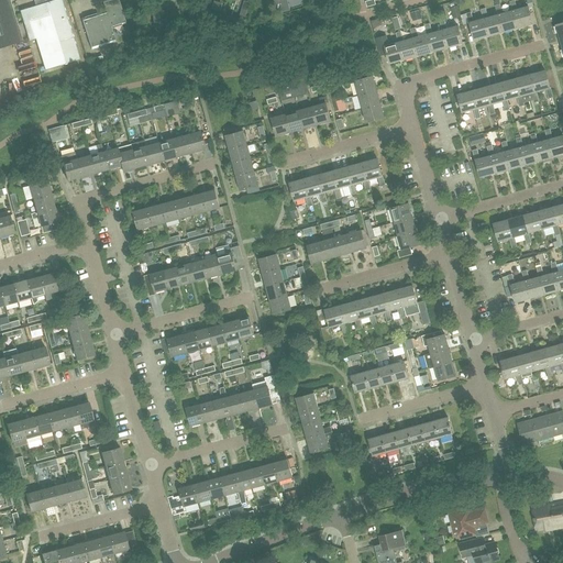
[(0,0),(0,47),(22,42),(9,0),(0,0)]
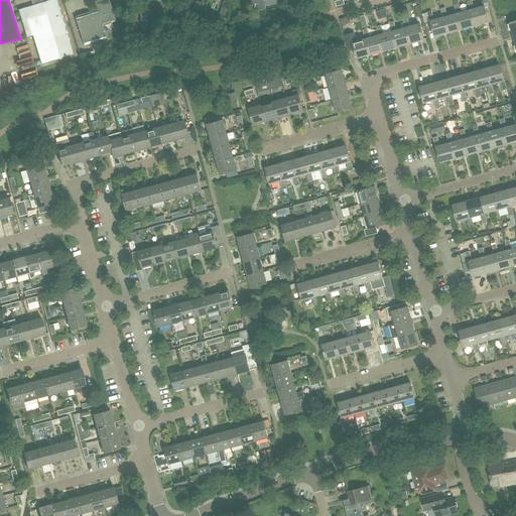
[(41,65),(74,54),(56,0),(50,0),(47,1),(46,0),(32,0),(31,1),(36,17),(27,20),(41,65)]
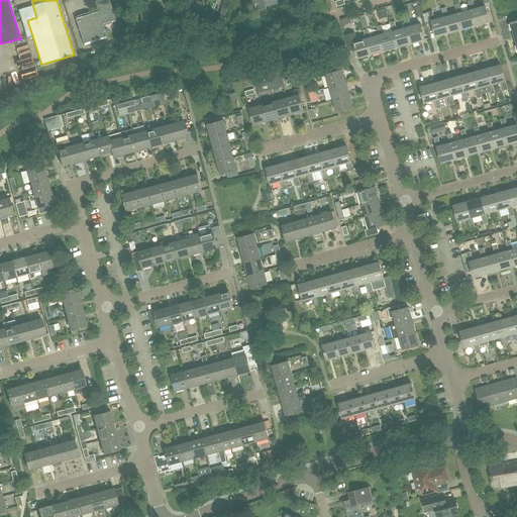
[(75,17),(84,45),(106,38),(102,24),(116,20),(109,0),(96,0),(94,1),(97,10),(75,17)]
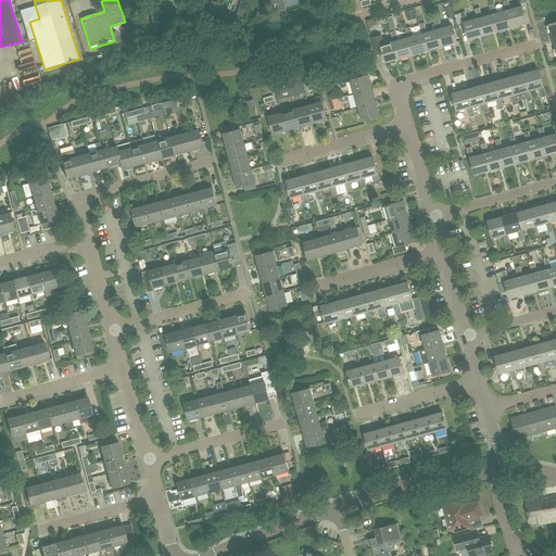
[(222,3),(213,0),(211,7),(219,10),(222,3)]
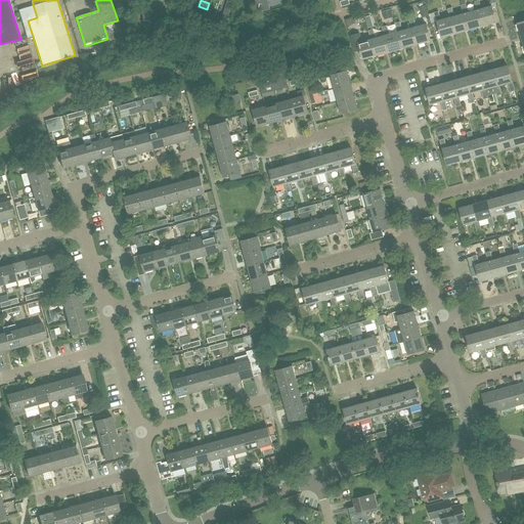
[(496,23),(492,7),(497,6),(495,0),(489,0),(491,6),(482,9),(479,0),(475,1),(477,10),(478,10),(482,27),(496,23)]
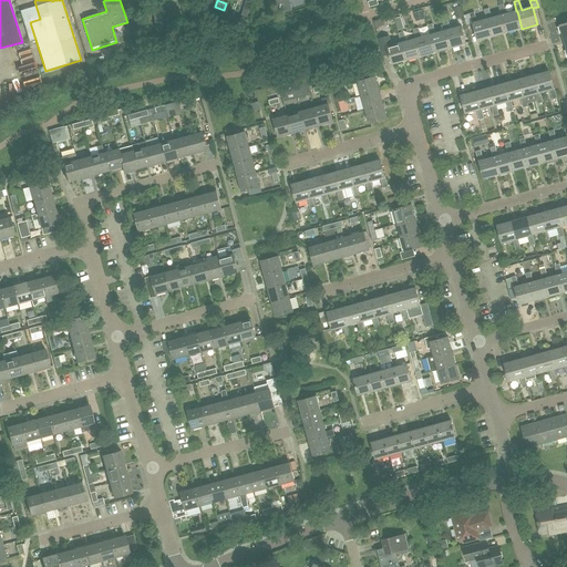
[(506,13),(504,4),(498,6),(502,16),(503,16),(507,32),(522,29),(517,11),(516,11),(506,13)]
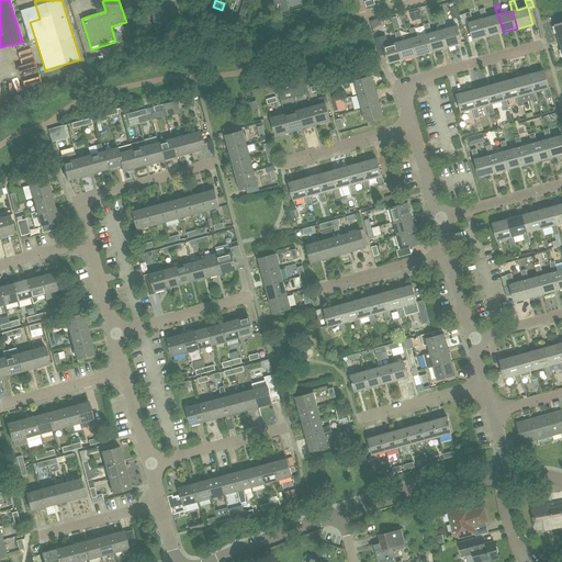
[(483,19),(489,36),(503,32),(498,15),(497,15),(487,18),(485,8),(480,10),(483,19)]
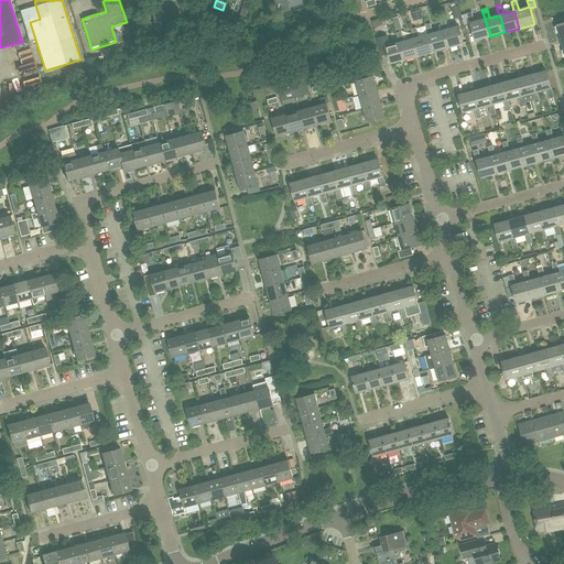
[(166,26),(164,10),(152,12),(155,28),(166,26)]
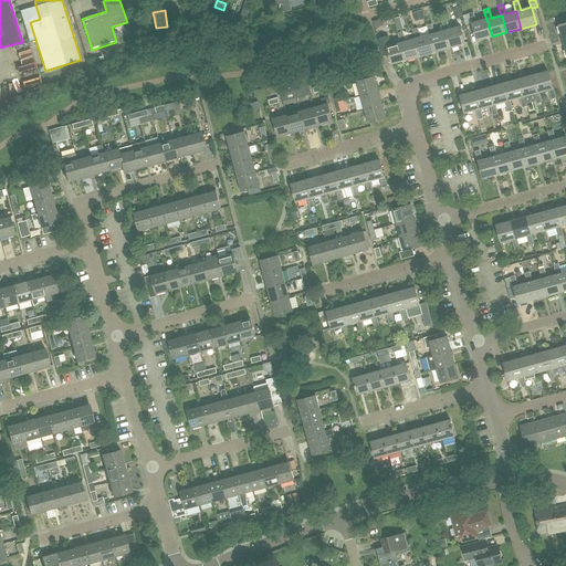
[(486,19),(477,22),(474,12),(469,13),(471,24),(472,24),(477,41),(492,37),(486,19)]
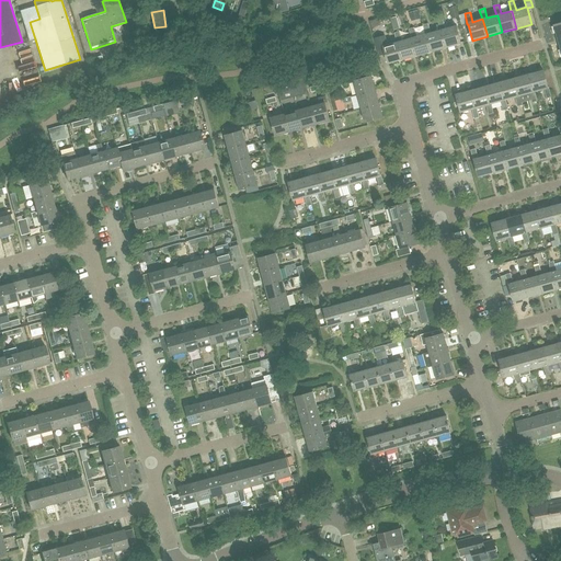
[(384,25),(395,22),(392,15),(381,18),(384,25)]
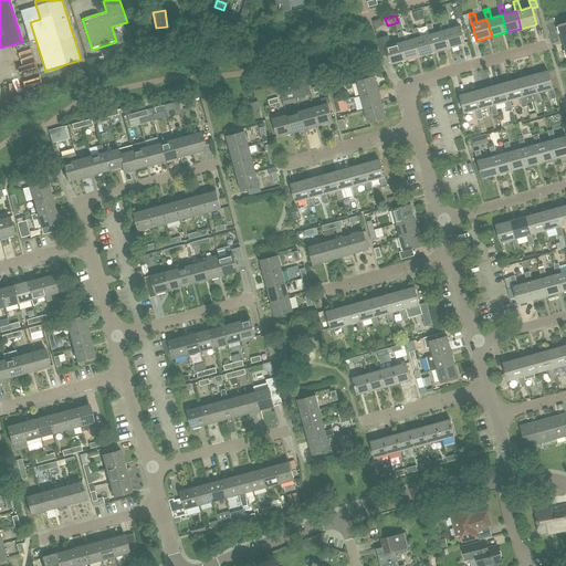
[(441,21),(444,31),(446,31),(450,49),(465,44),(461,27),(459,27),(458,21),(448,23),(447,20),(441,21)]
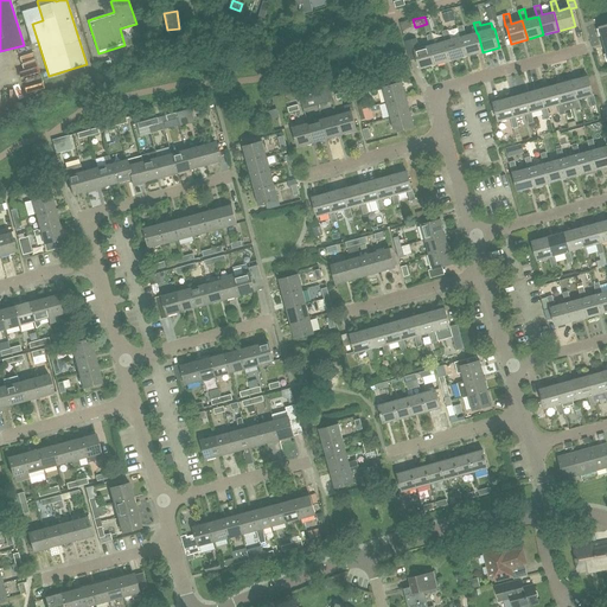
[(458,26),(461,37),(462,37),(467,56),(483,52),(478,33),(477,33),(467,36),(464,25),(458,26)]
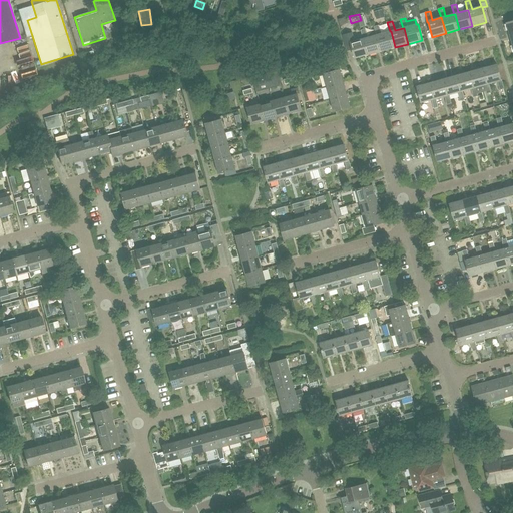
[(391,31),(390,31),(381,34),(379,25),(374,26),(377,35),(382,51),(395,47),(391,31)]
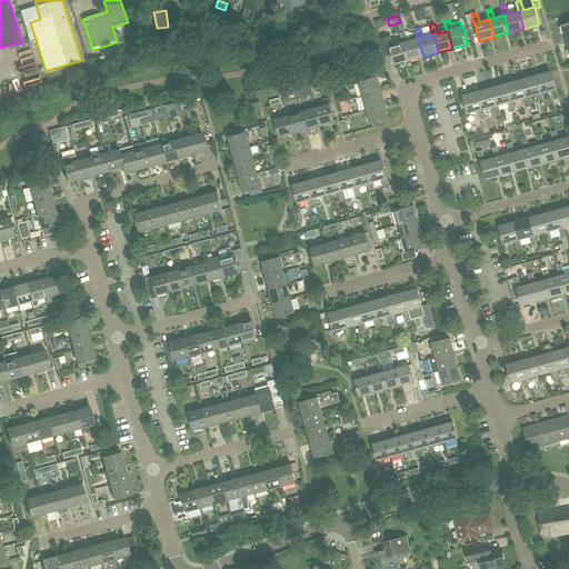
[(418,39),(409,41),(406,31),(400,33),(403,43),(409,61),(423,57),(418,39)]
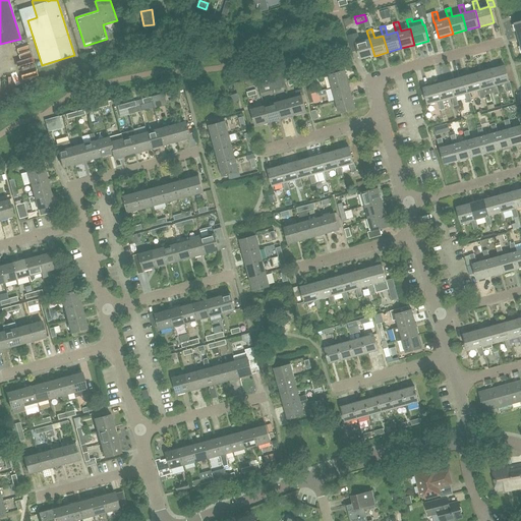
[(358,50),(360,59),(374,56),(369,40),(360,42),(358,33),(348,36),(352,52),(358,50)]
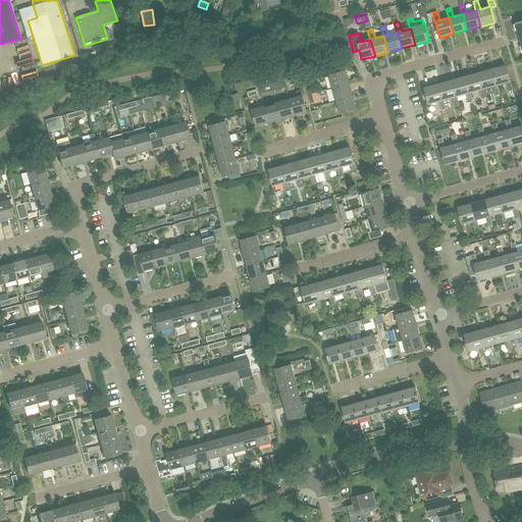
[(510,82),(506,65),(492,69),(497,86),(498,86),(507,83),(509,92),(514,91),(511,82),(510,82)]
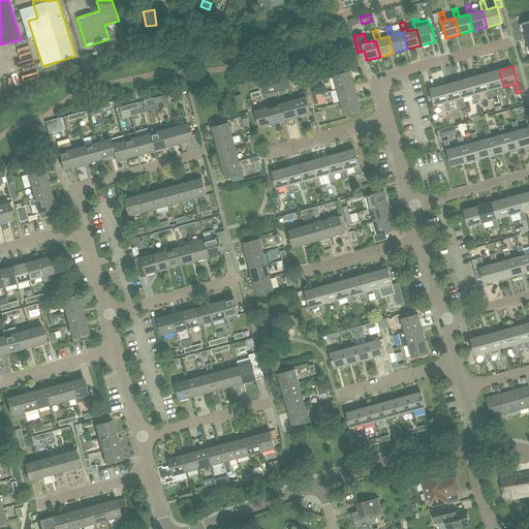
[(343,68),(333,71),(334,76),(345,73),(343,68)]
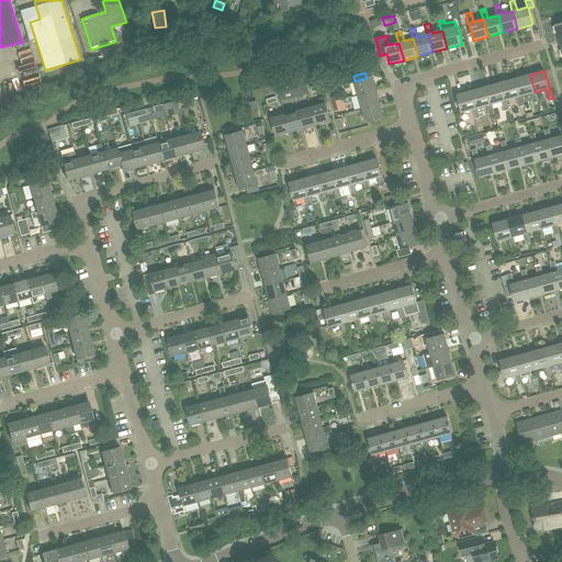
[(536,92),(535,92),(530,75),(515,79),(520,97),(521,96),(530,93),(534,103),(539,101),(536,92)]
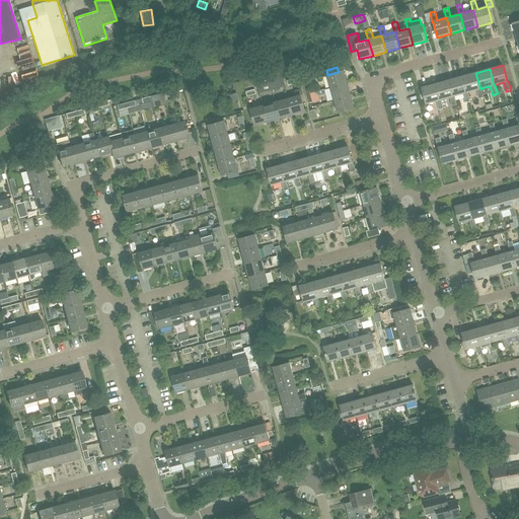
[(331,88),(348,83),(344,70),(339,72),(327,75),(331,88)]
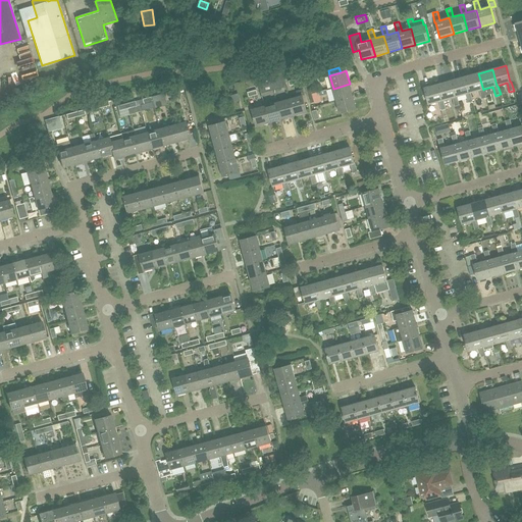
[(277,73),(269,75),(271,84),(279,82),(277,73)]
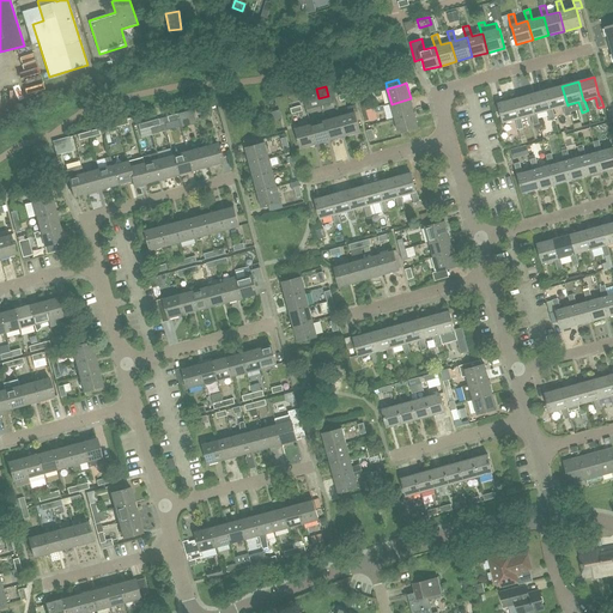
[(568,105),(562,86),(546,90),(552,109),(553,109),(563,107),(566,116),(571,115),(569,104),(568,105)]
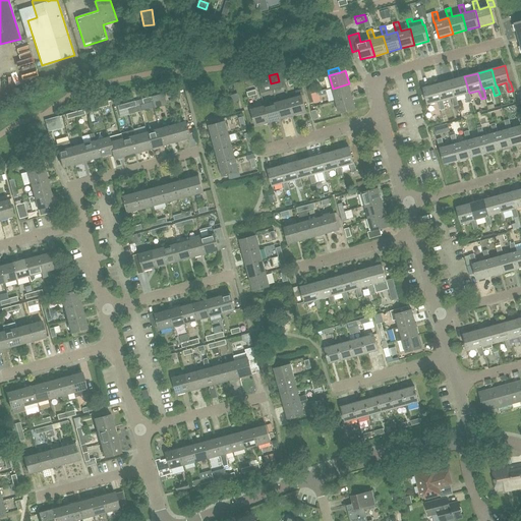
[(269,75),(262,78),(264,85),(271,83),(269,75)]
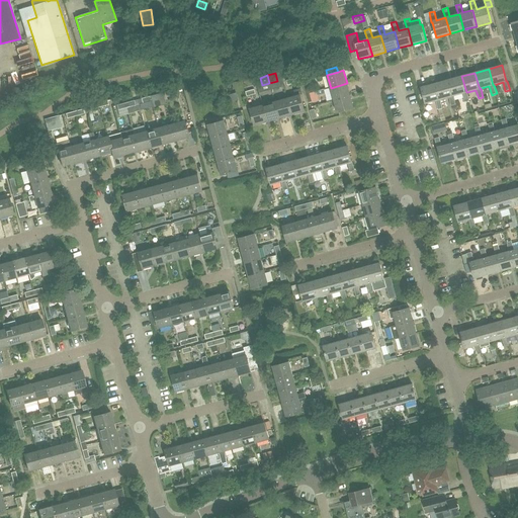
[(452,96),(454,96),(462,93),(464,102),(469,101),(467,92),(466,92),(461,76),(448,80),(452,96)]
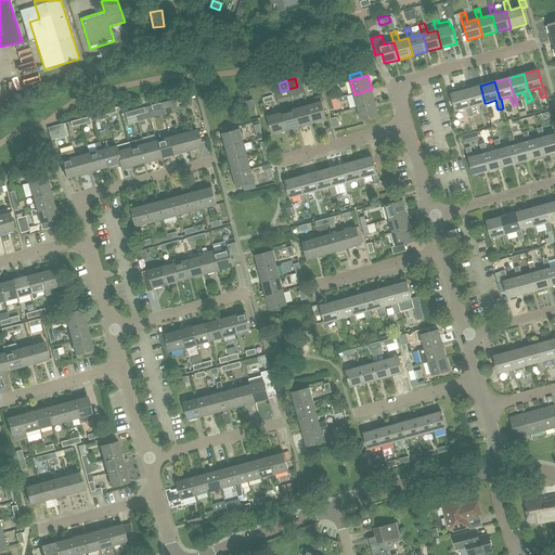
[(485,103),(480,86),(465,90),(470,107),(472,106),(481,104),(483,114),(489,112),(487,103),(485,103)]
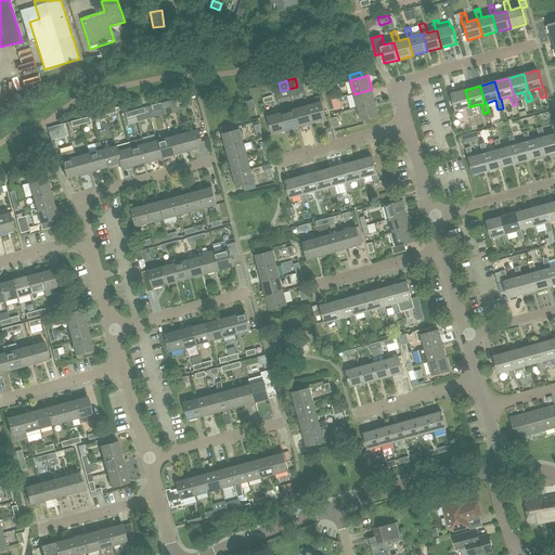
[(358,107),(375,103),(372,89),(355,94),(358,107)]
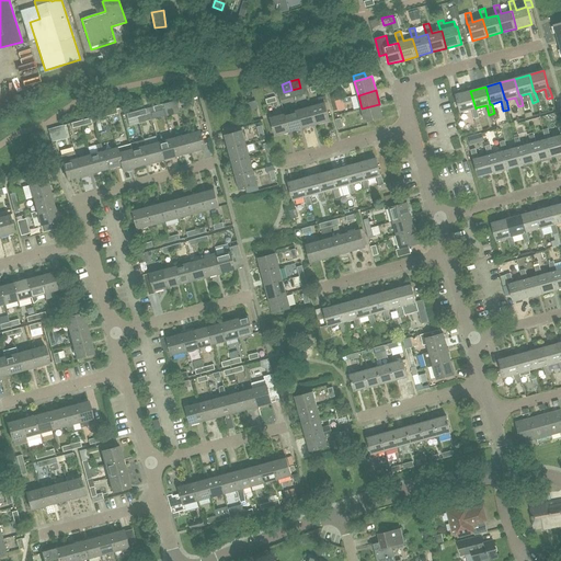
[(477,107),(476,109),(470,91),(456,95),(461,112),(471,110),(474,119),(480,117),(477,107)]
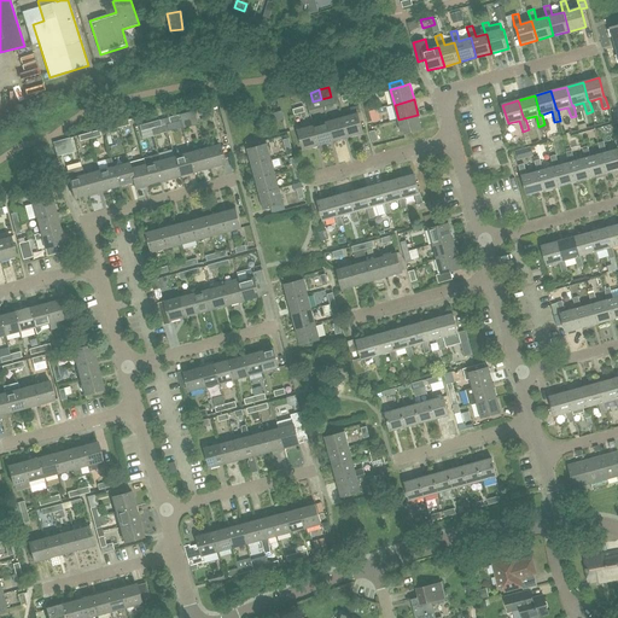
[(353,115),(343,118),(348,136),(363,132),(359,114),(361,112),(359,105),(351,108),(353,115)]
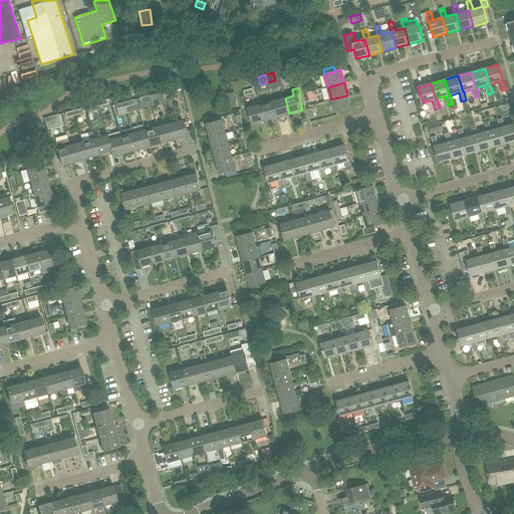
[(347,95),(331,99),(334,112),(351,107),(347,95)]
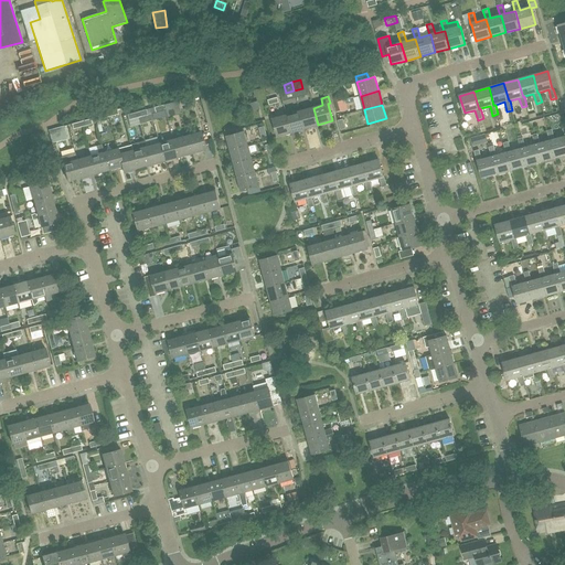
[(300,112),(305,128),(318,125),(313,108),(300,112)]
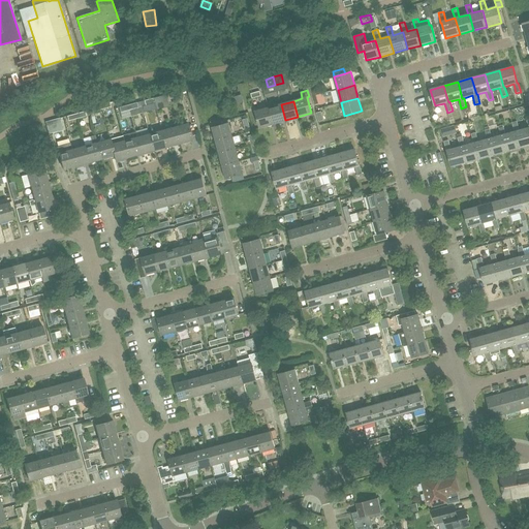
[(285,120),(281,104),(269,107),(273,124),(285,120)]
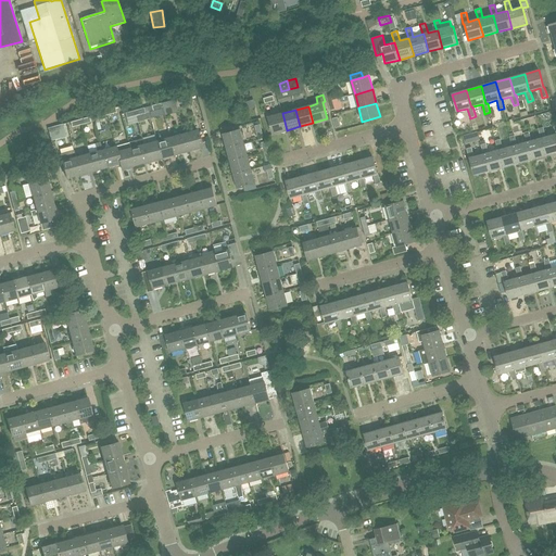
[(287,130),(282,113),(268,117),(273,134),(287,130)]
